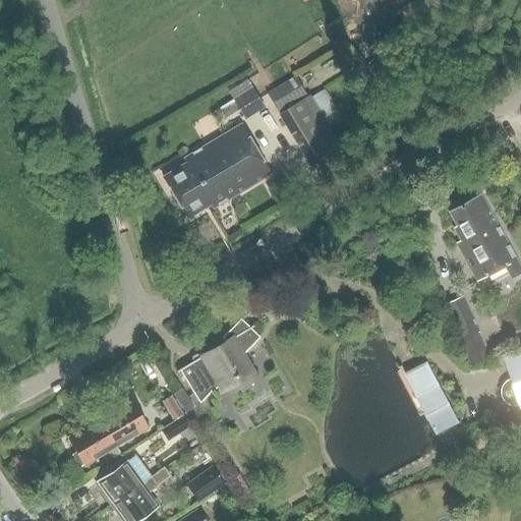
[(279,110),(306,94),(295,75),(268,93),(279,110)]
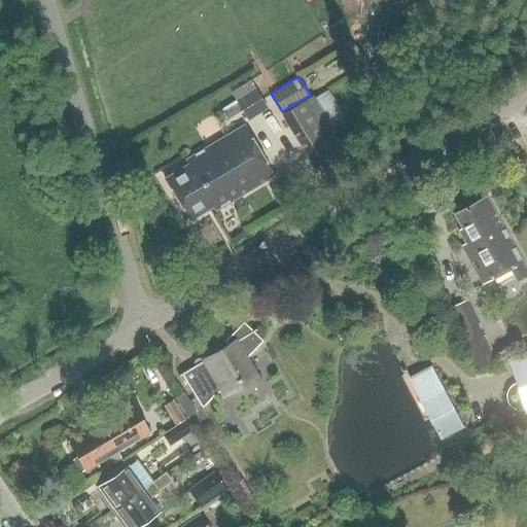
[(268,108),(254,86),(234,100),(247,120),(268,108)]
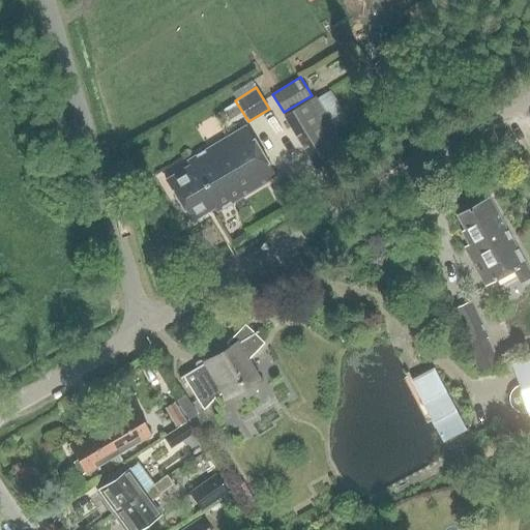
[(285,117),(317,171),(349,151),(316,97),(285,117)]
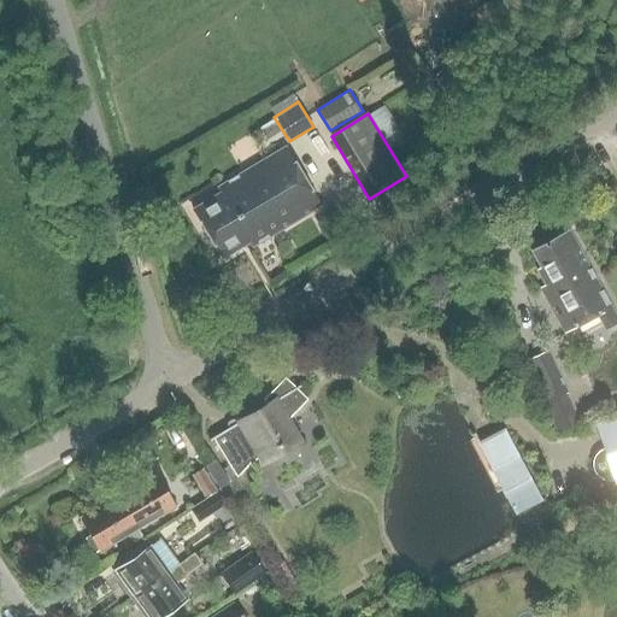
[(218,188),(222,193),(194,210),(222,257),(250,240),(253,246),(318,207),(283,150),(218,188)]
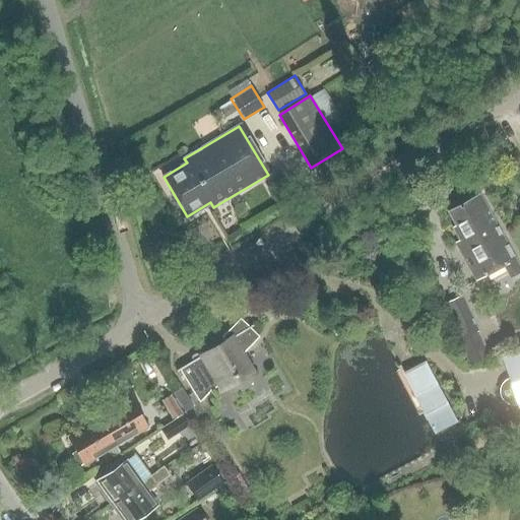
[(519,268),(480,196),(450,212),(464,239),(456,244),(476,281),(507,264),(514,277),(519,274),(519,268)]
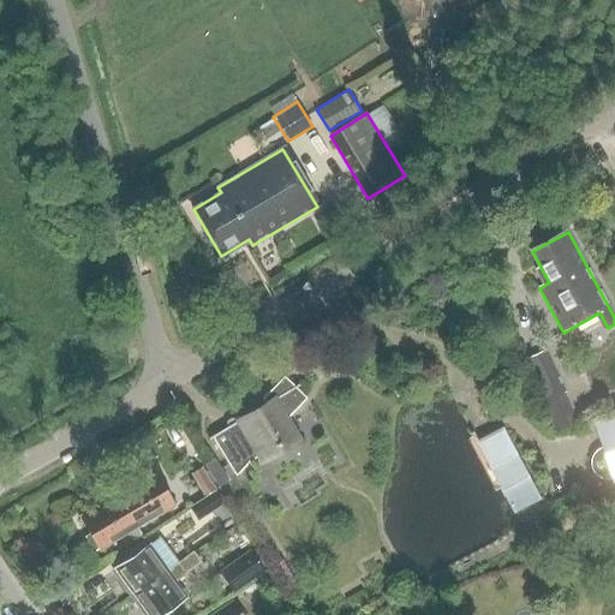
[(566,393),(547,350),(521,360),(541,405),(566,393)]
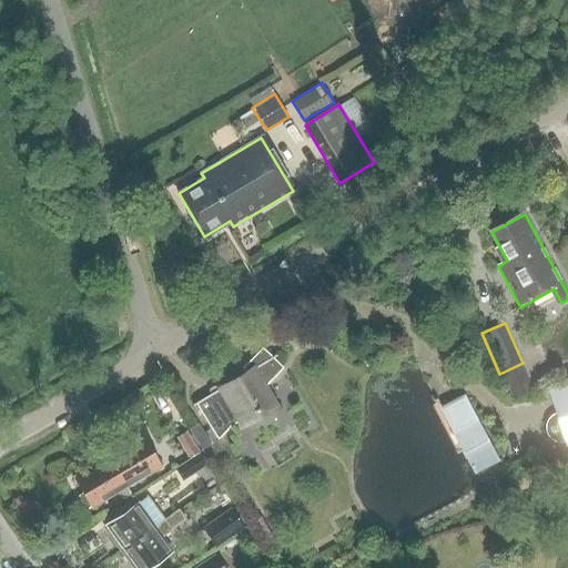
[(227,385),(249,424),(280,406),(266,385),(283,367),(263,348),(243,369),(247,374),(227,385)]
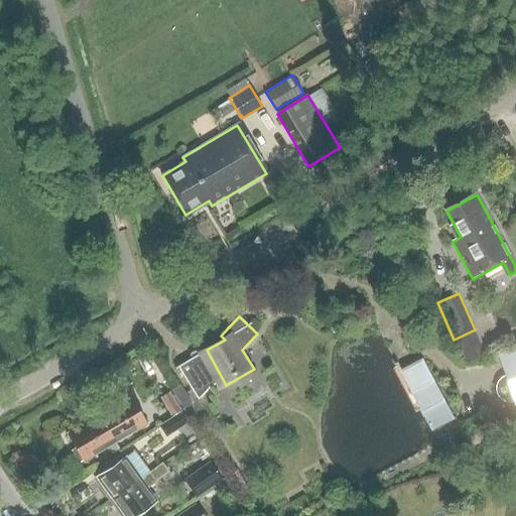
[(515,349),(499,355),(505,374),(500,379),(497,385),(497,392),(501,398),(507,402),(514,402),(515,405),(515,349)]
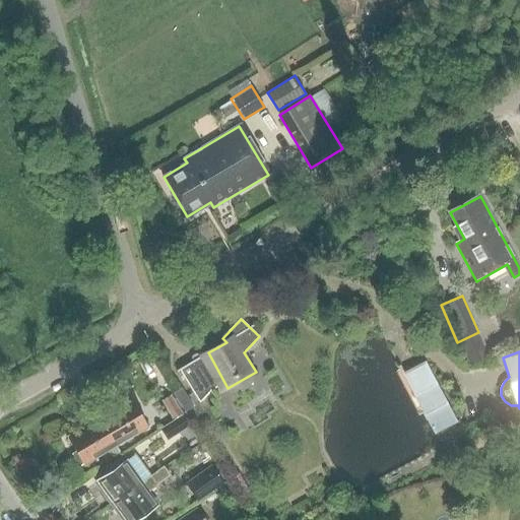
[(457,421),(426,362),(403,374),(435,434),(457,421)]
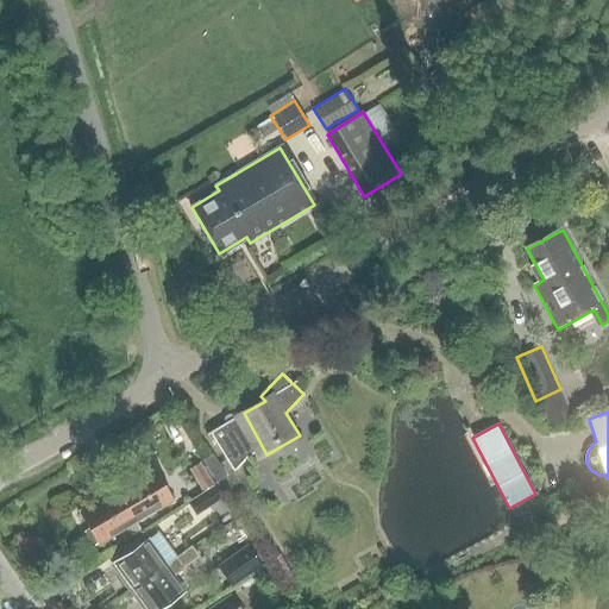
[(202,460),(217,483),(225,478),(212,454),(202,460)]
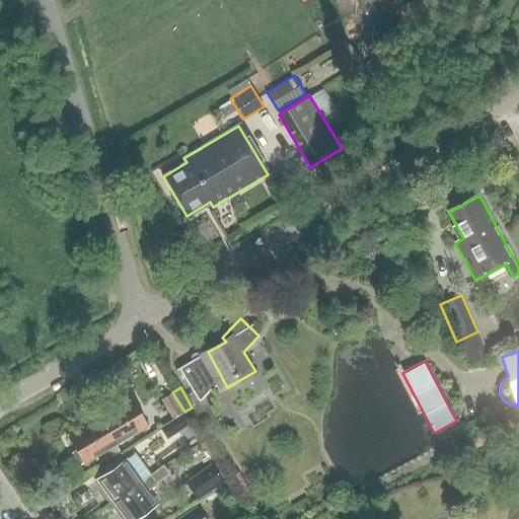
[(161,399),(173,420),(182,415),(170,394),(161,399)]
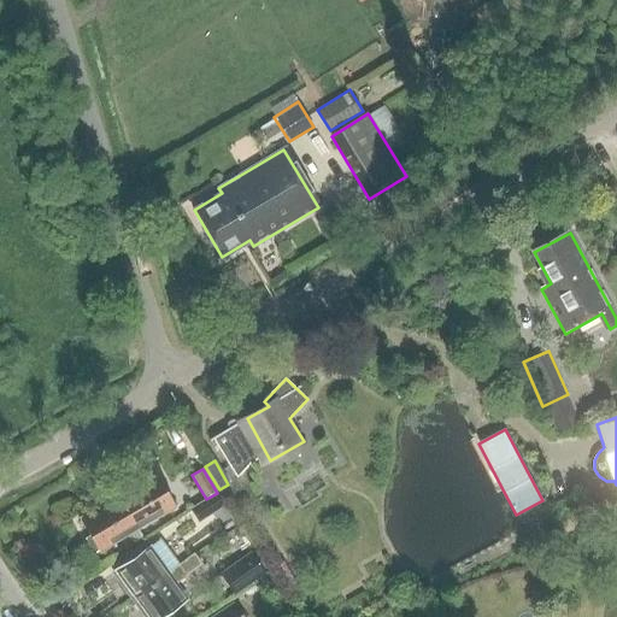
[(156,474),(118,497),(139,530),(176,507),(156,474)]
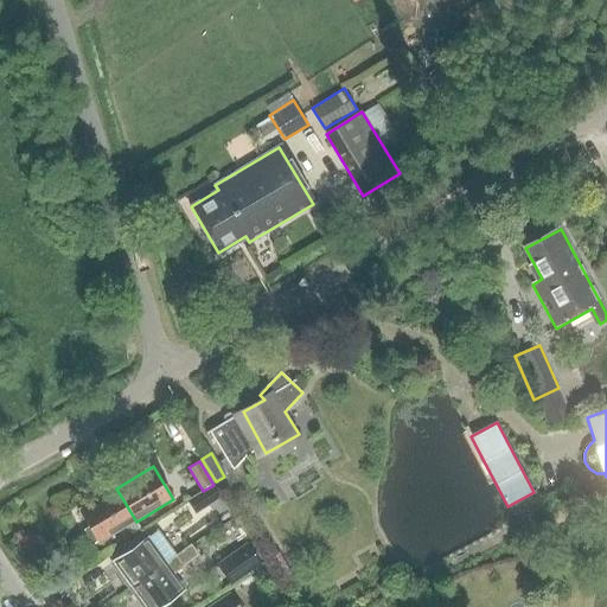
[(100,543),(136,522),(116,489),(81,510),(91,528),(85,530),(94,544),(98,541),(100,543)]
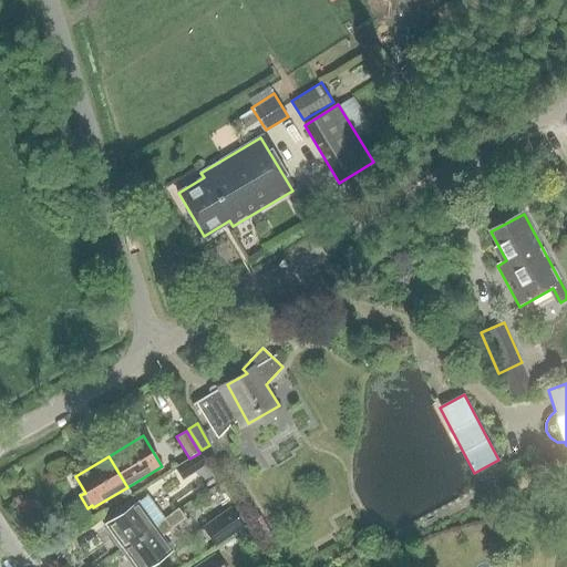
[(177,470),(183,480),(205,466),(198,456),(177,470)]
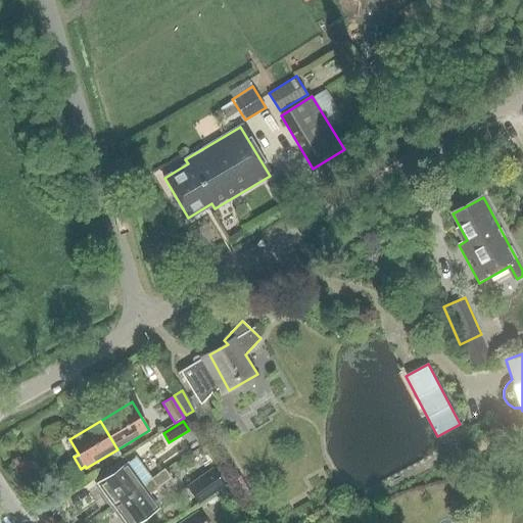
[(97,485),(112,506),(150,478),(136,458),(97,485)]
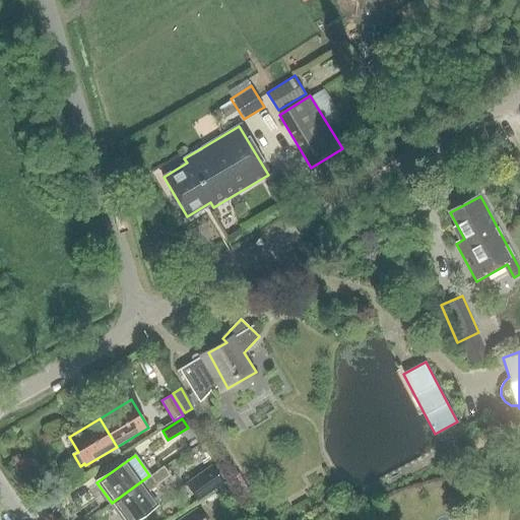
[(201,499),(220,485),(223,483),(211,465),(188,480),(195,491),(201,499)]
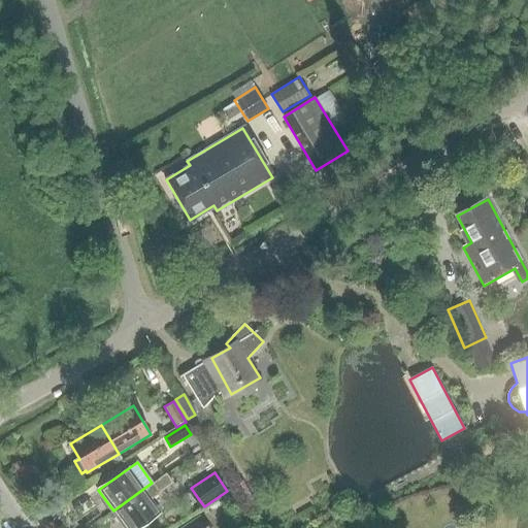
[(166,473),(152,483),(113,510),(125,527),(137,527),(159,513),(150,500),(173,483),(166,473)]
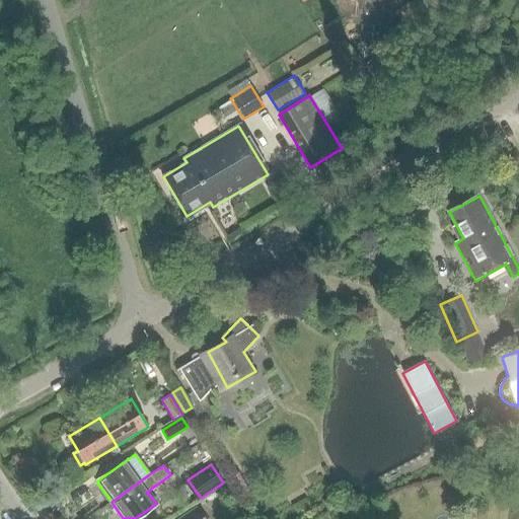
[(330,498),(323,503),(328,510),(335,505),(330,498)]
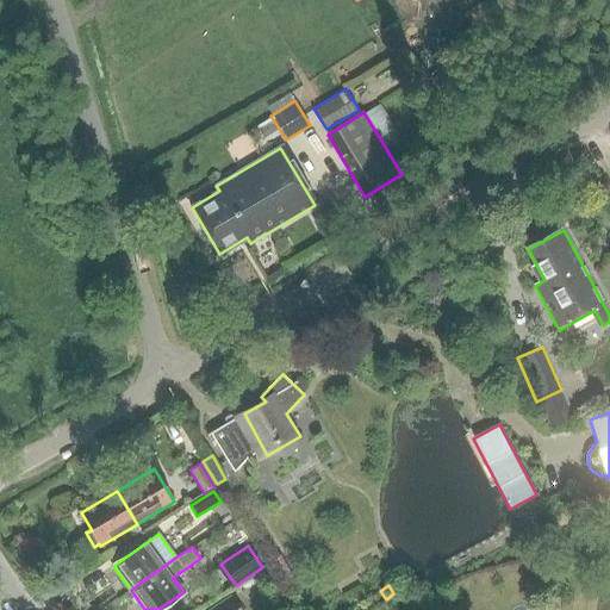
[(235,609),(229,599),(212,609),(235,609)]
